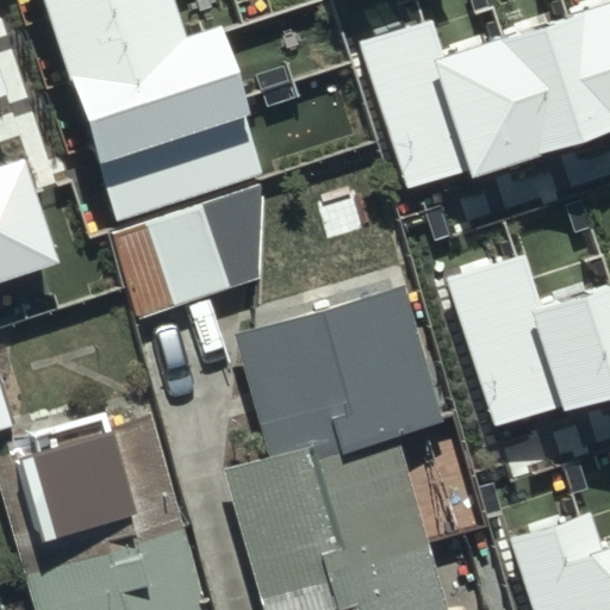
[(41,0),(116,224),(269,174),(221,25),(187,37),(174,0),(41,0)]
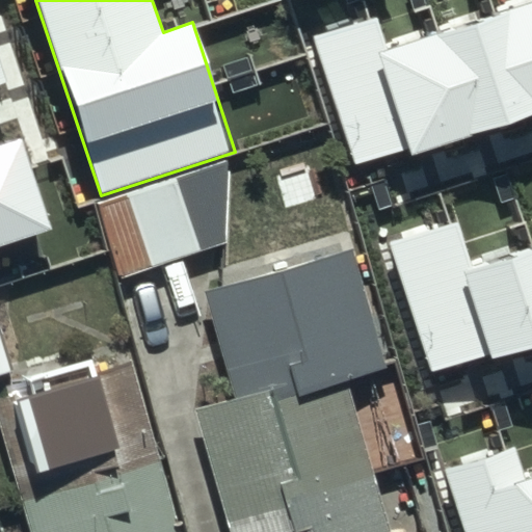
[(390,14),(319,35),(364,173),(531,117),(531,11),(403,54),(390,14)]
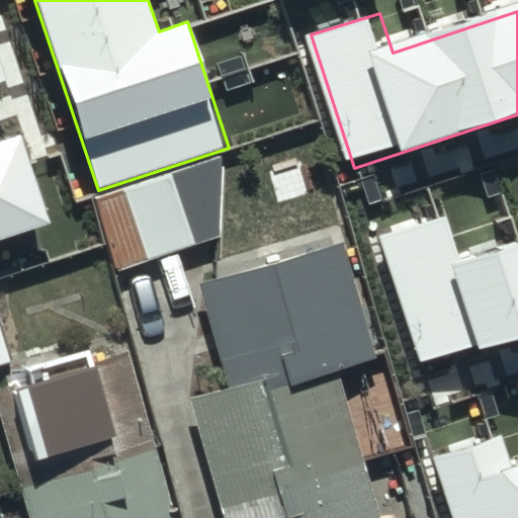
[(21,136),(0,142),(0,239),(51,223),(21,136)]
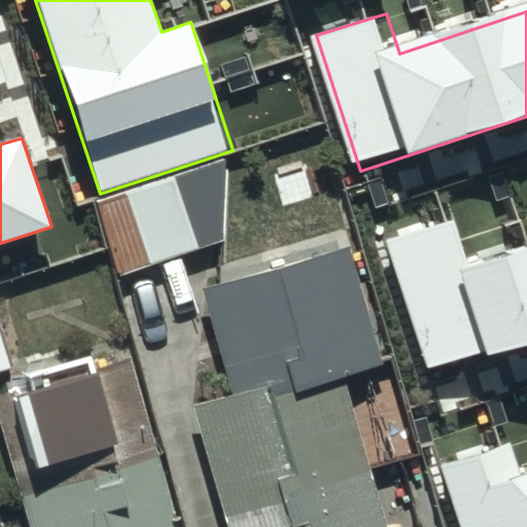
[(223,161),(96,200),(119,276),(224,241),(223,161)]
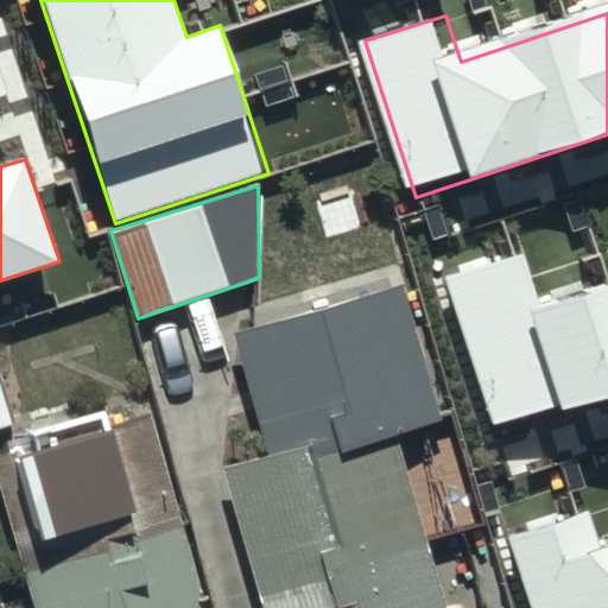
[(524,252),(444,277),(495,434),(607,397),(607,276),(539,298),(524,252)]
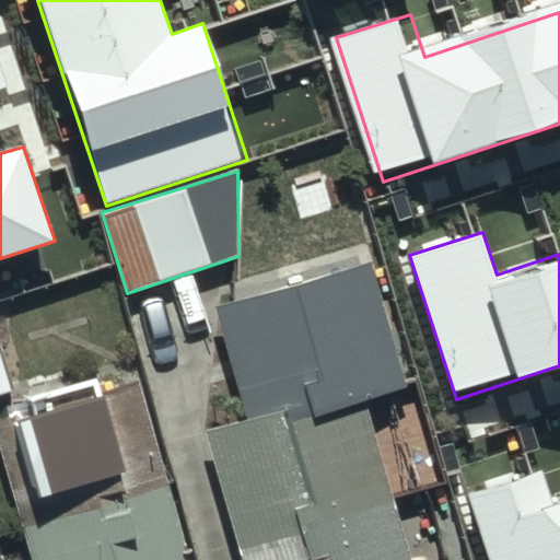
[(359,255),(202,302),(236,415),(195,427),(234,559),(403,559),(354,398),(398,384),(359,255)]
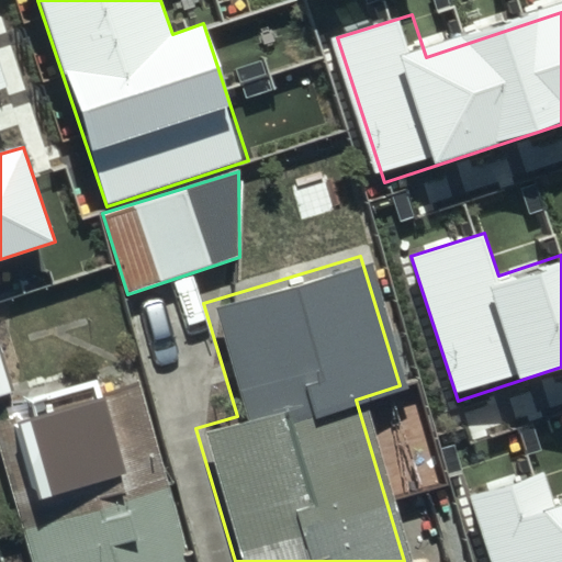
[(0,357),(0,396),(12,393),(0,357)]
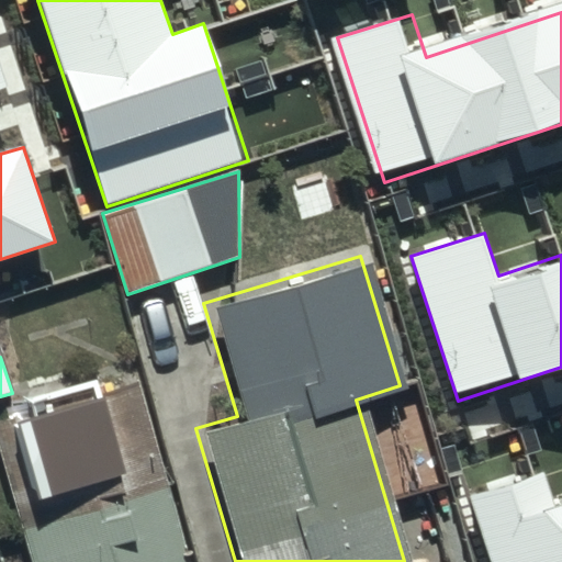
[(85,373),(17,392),(20,403),(0,407),(0,433),(14,493),(3,495),(21,561),(184,561),(133,375),(89,388),(85,373)]
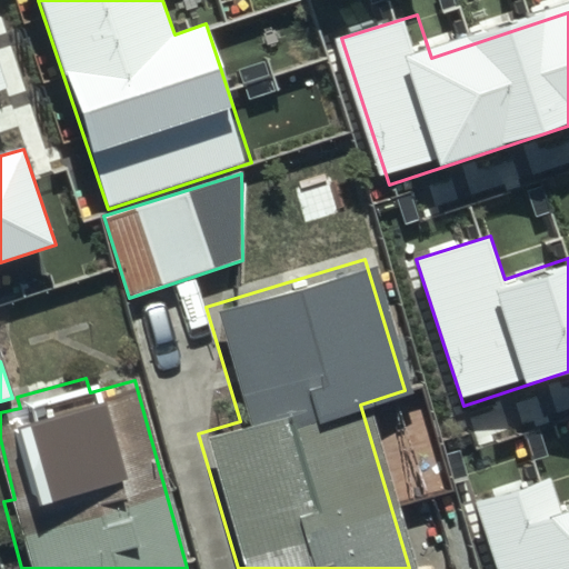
[(549,478),(475,501),(496,568),(568,568),(568,506),(559,509),(549,478)]
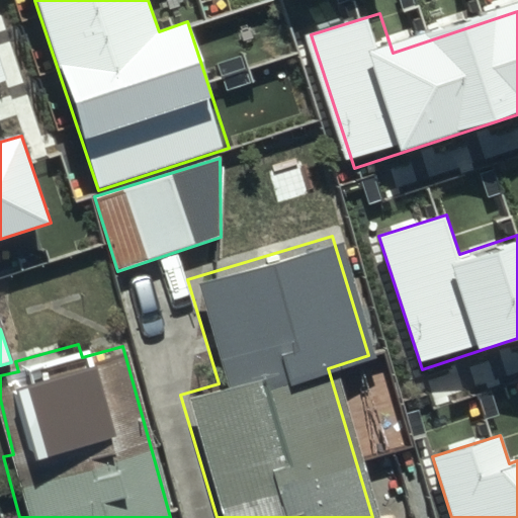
All buildings are outlined.
